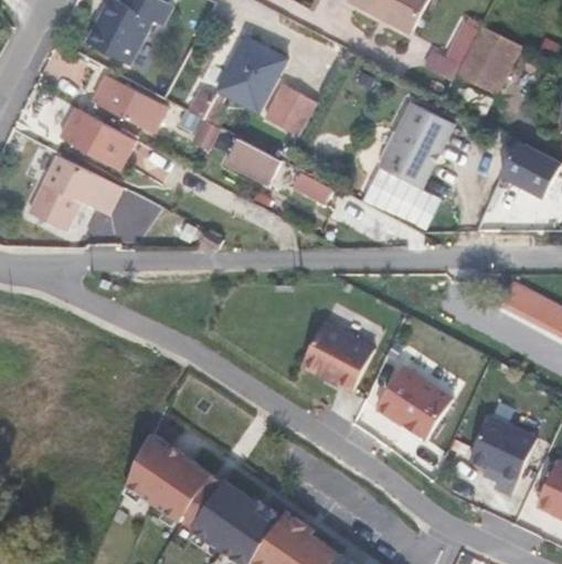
[(162,23),(171,4),(162,0),(120,0),(120,1),(118,0),(107,0),(86,42),(127,63),(150,17),(162,23)]
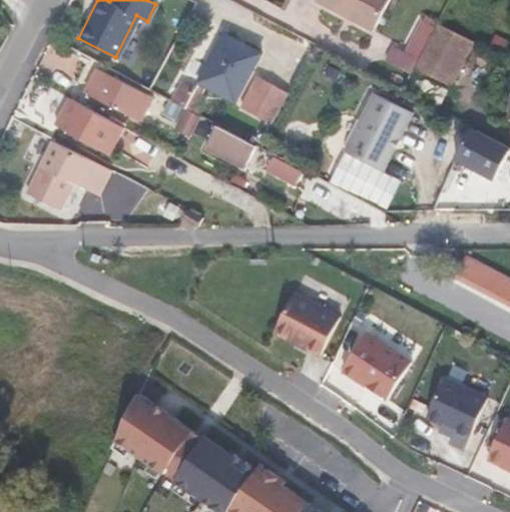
[(318,0),(373,28),(387,0),(318,0)]
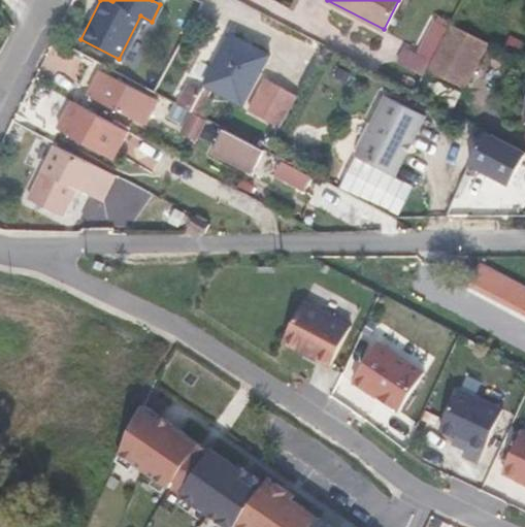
[(486,43),(448,24),(424,69),(462,89),(486,43)]
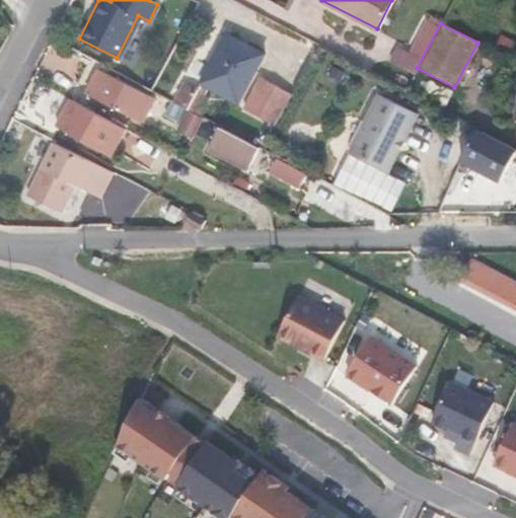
[(238,101),(263,54),(224,32),(199,81),(238,101)]
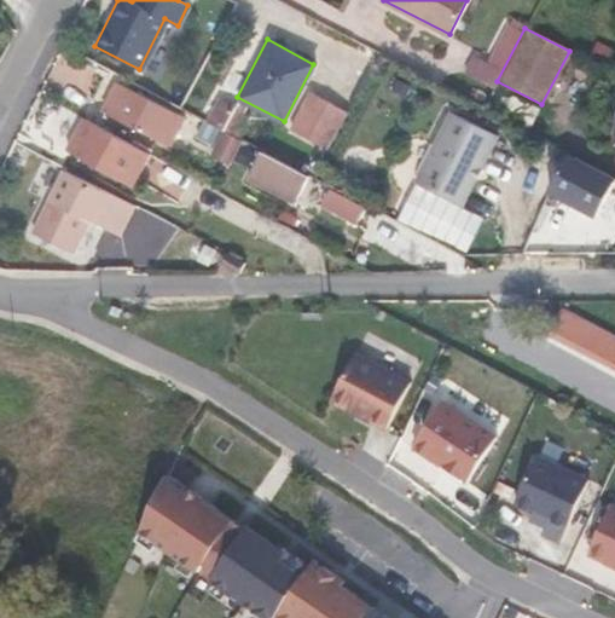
[(119,85),(109,105),(152,128),(162,108),(119,85)]
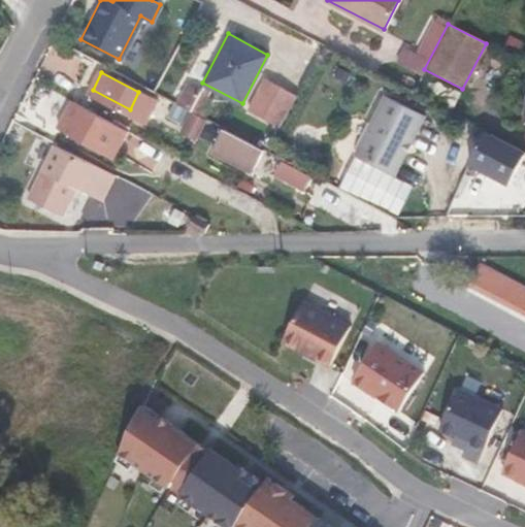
[(419,91),(449,106),(457,90),(426,75),(419,91)]
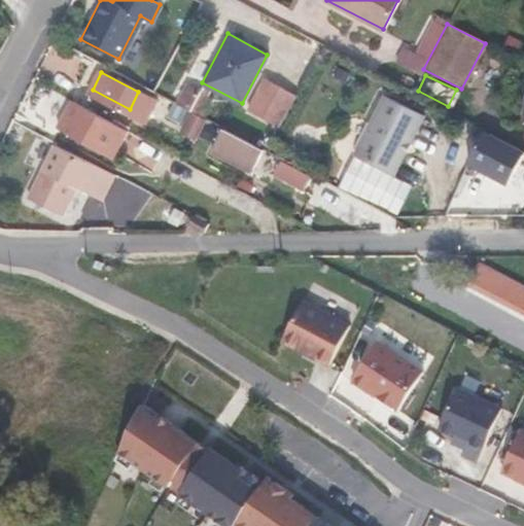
[(266,76),(247,107),(275,124),(293,93),(266,76)]
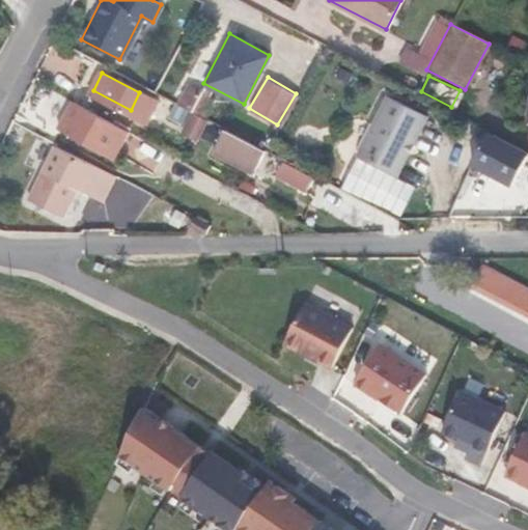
[(131,110),(93,90),(89,96),(111,108),(112,106),(128,114),(131,110)]
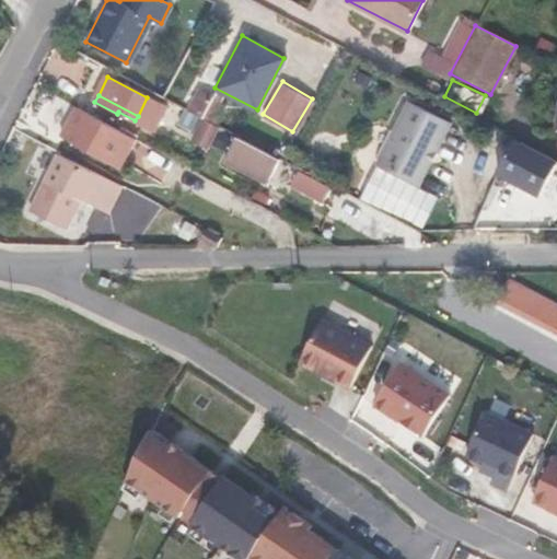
[(415,186),(448,124),(407,101),(372,164),(415,186)]
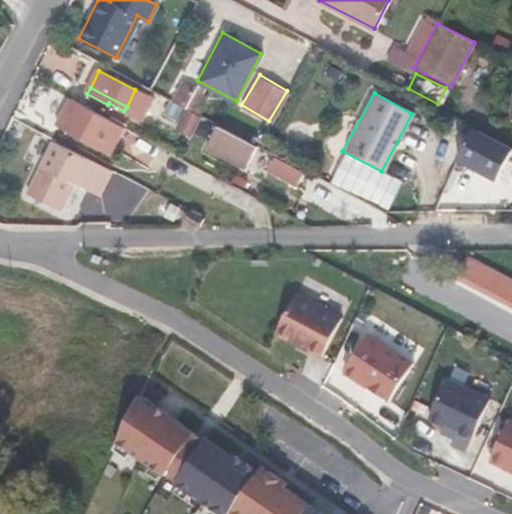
[(54,125),(110,154),(124,127),(120,125),(69,98),(54,125)]
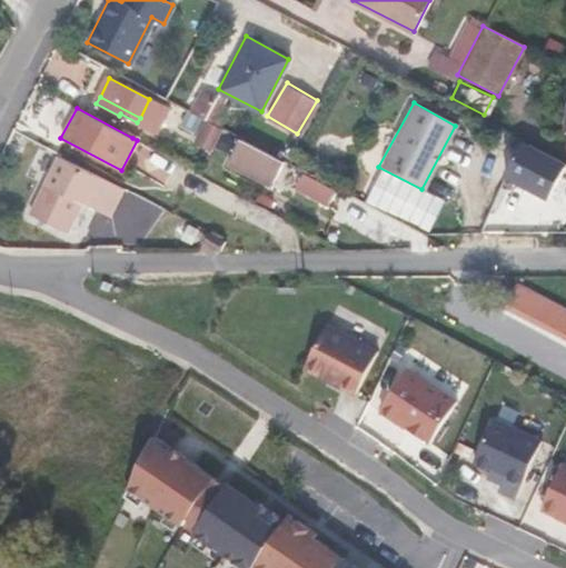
[(201,145),(210,130),(184,116),(176,131),(201,145)]
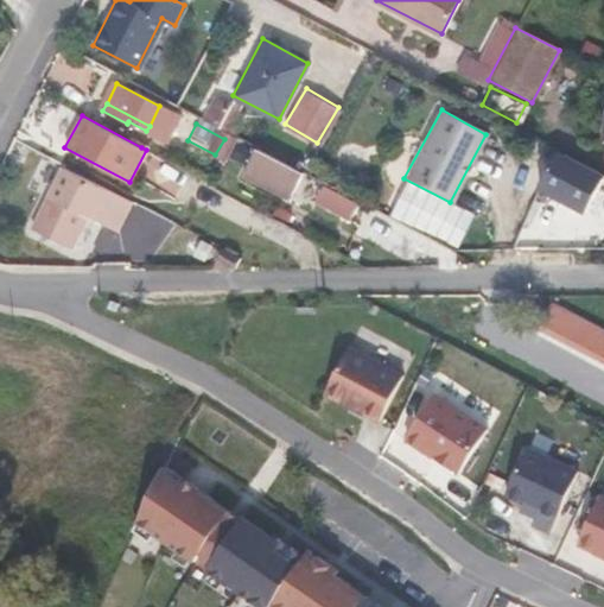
[(231,141),(224,139),(215,155),(222,159),(231,141)]
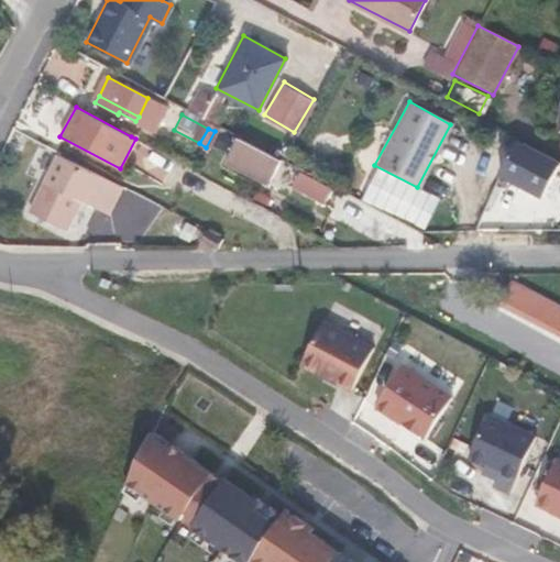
[(265,184),(278,158),(237,136),(223,162),(265,184)]
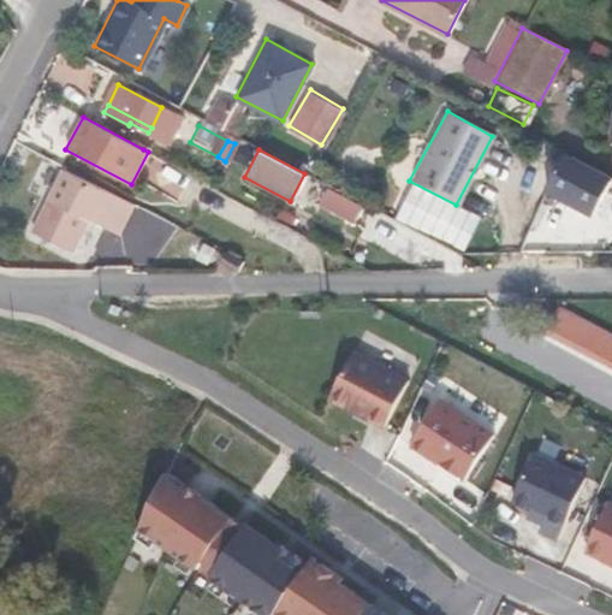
[(592,214),(611,176),(564,151),(544,190),(592,214)]
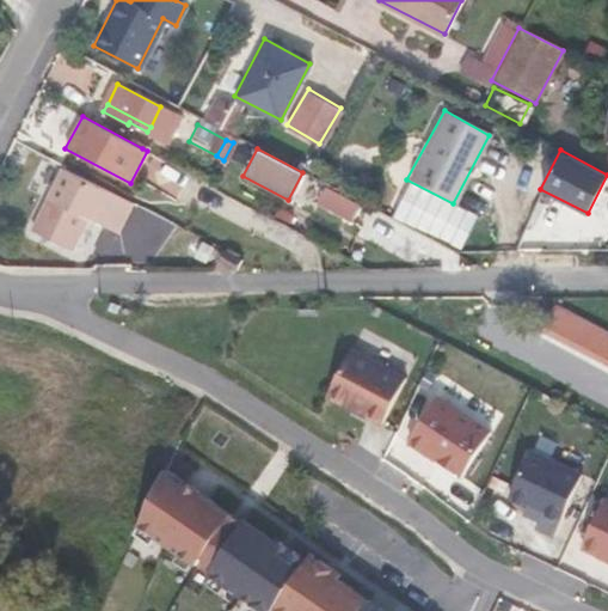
[(68,250),(84,219),(114,234),(129,203),(60,169),(29,230),(68,250)]
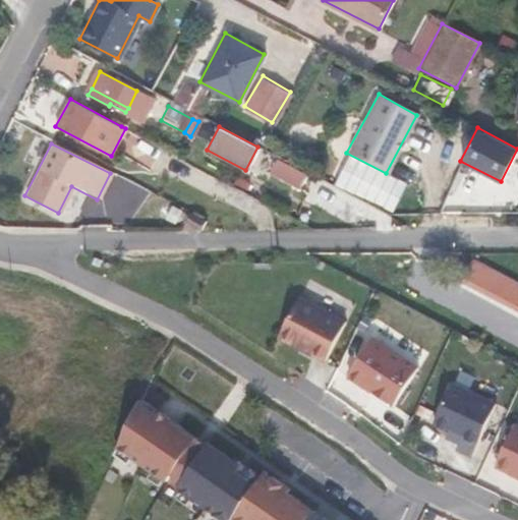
[(171,215),(186,223),(191,215),(176,207),(171,215)]
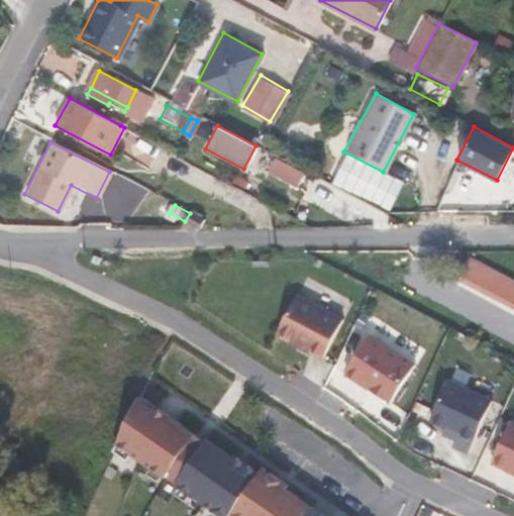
[(513,285),(468,262),(460,276),(513,303),(513,285)]
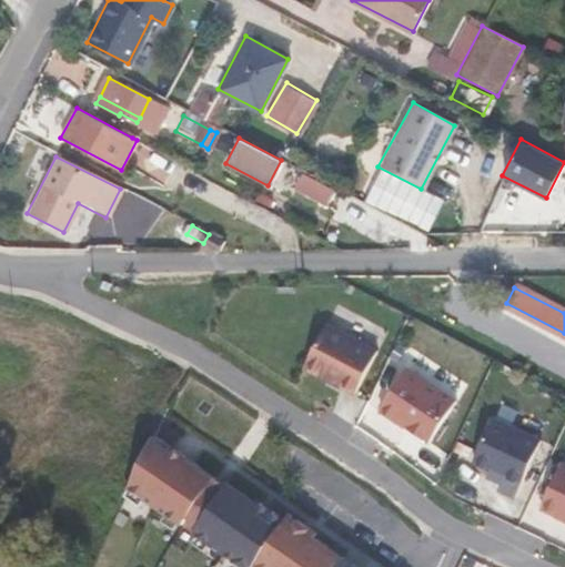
[(375,351),(325,324),(303,365),(352,392),(375,351)]
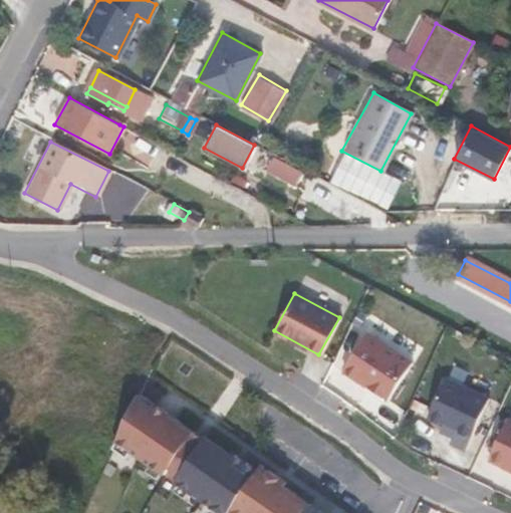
[(411,361),(366,332),(342,369),(387,399),(411,361)]
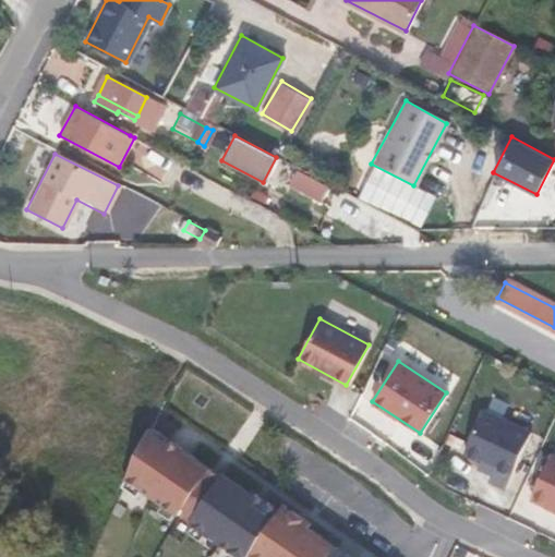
[(529,432),(482,410),(462,452),(493,467),(487,480),(504,487),(529,432)]
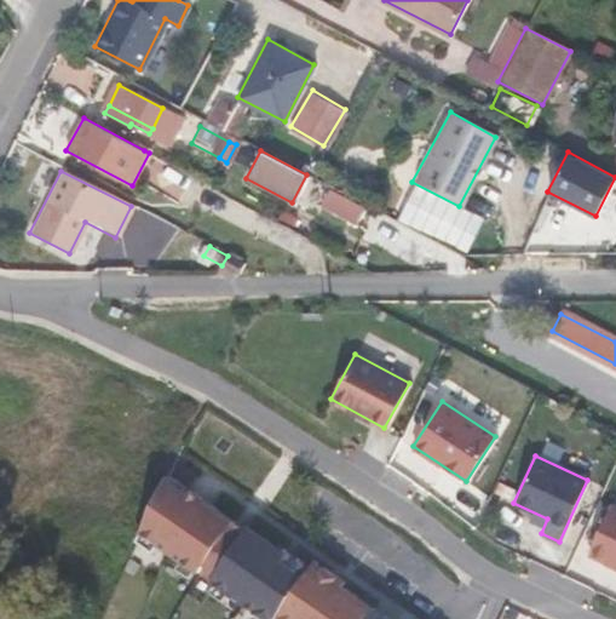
[(193,577),(228,527),(209,515),(214,508),(165,474),(136,537),(193,577)]
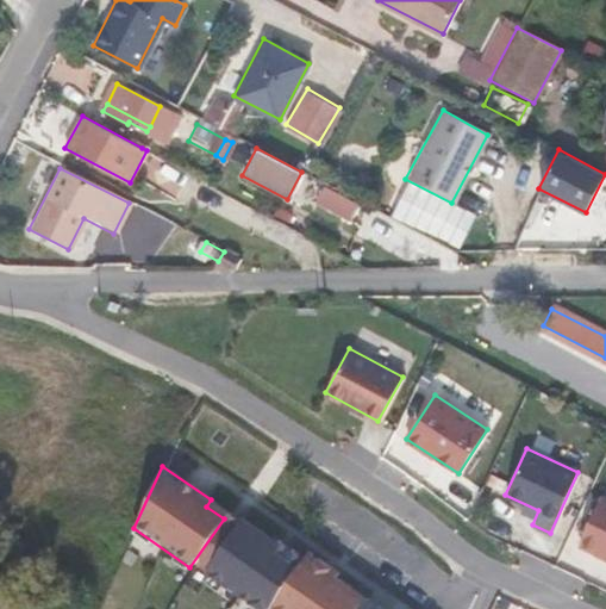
[(605,498),(600,496),(578,544),(605,557),(605,498)]
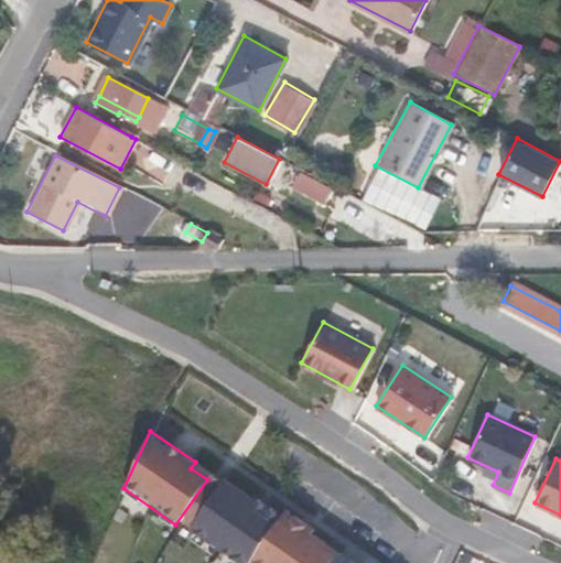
[(207,479),(175,524),(187,532),(219,487),(235,498),(239,491),(195,462),(191,468),(207,479)]
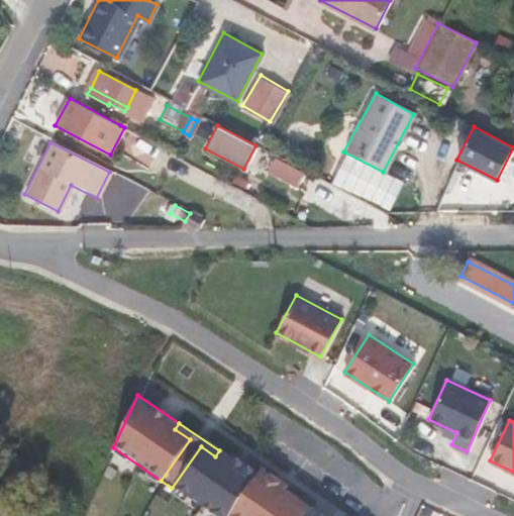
[(234,515),(302,515),(306,511),(292,502),(296,496),(284,489),(287,485),(262,467),(259,472),(233,453),(230,458),(219,450),(215,456),(201,446),(172,488),(211,515),(227,515),(230,512),(234,515)]
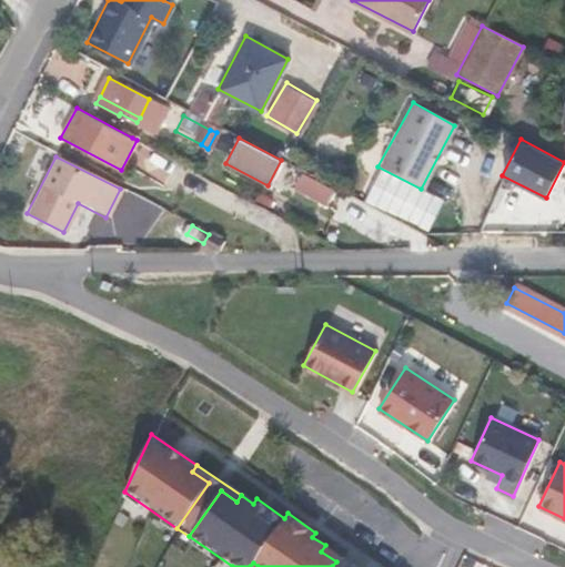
[(356,566),(325,545),(321,552),(336,562),(332,566),(356,566)]
